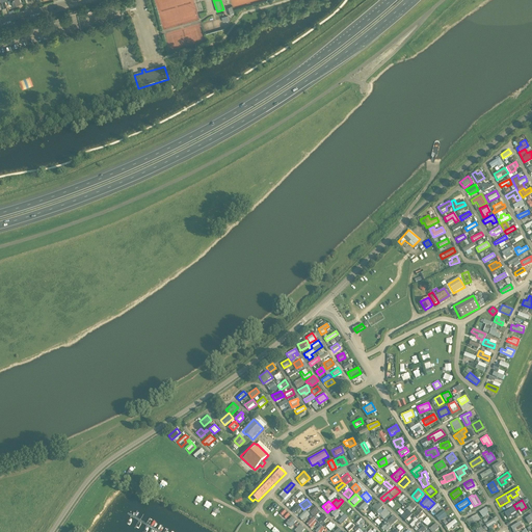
[(388,504),(393,510),(396,506),(391,501),(388,504)]
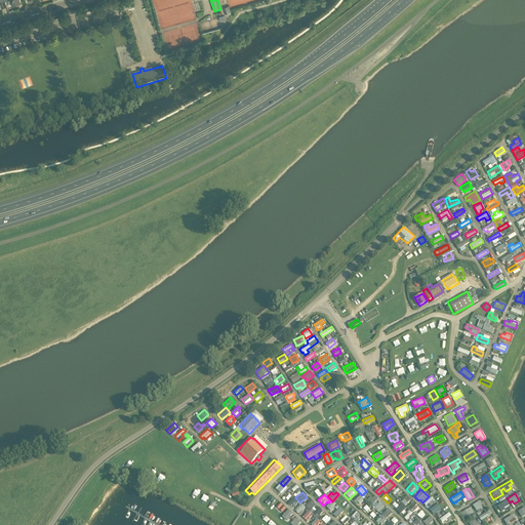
[(353,501),(355,503),(357,501),(359,503),(363,499),(359,495),(353,501)]
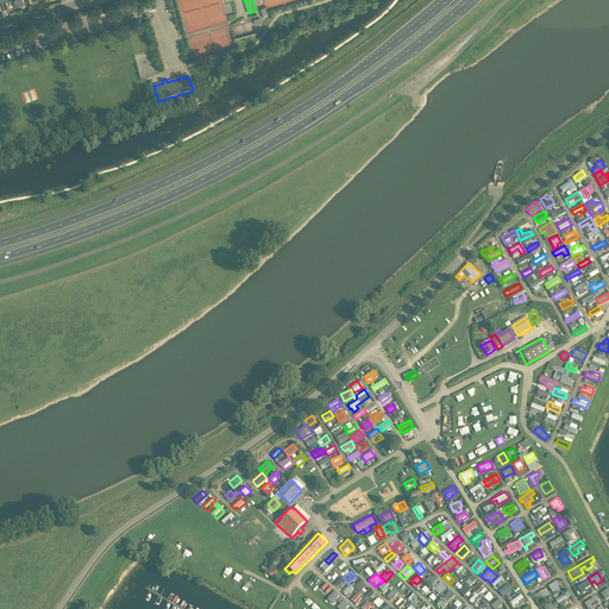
[(428,576),(425,579),(431,585),(438,578),(434,575),(431,578),(428,576)]
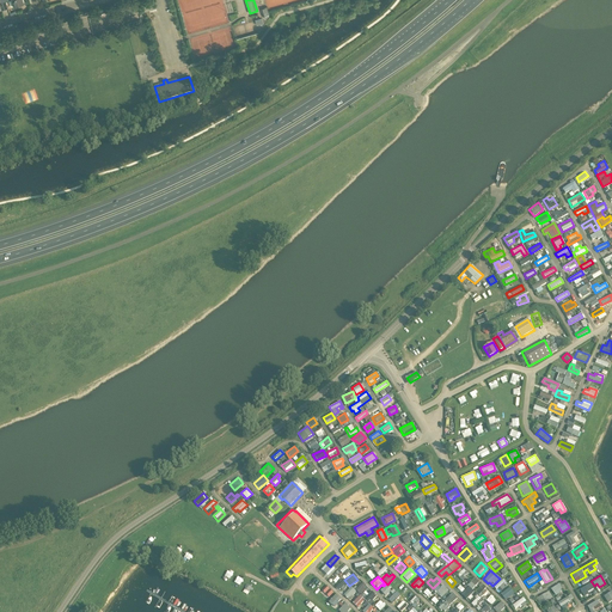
[(467,586),(472,589),(478,581),(473,577),(467,586)]
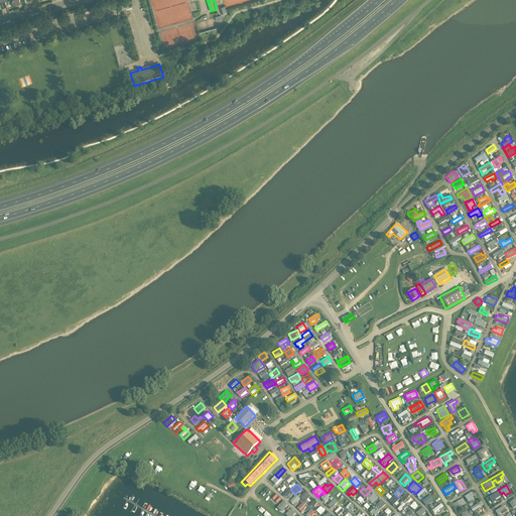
[(415,494),(420,499),(426,494),(421,489),(415,494)]
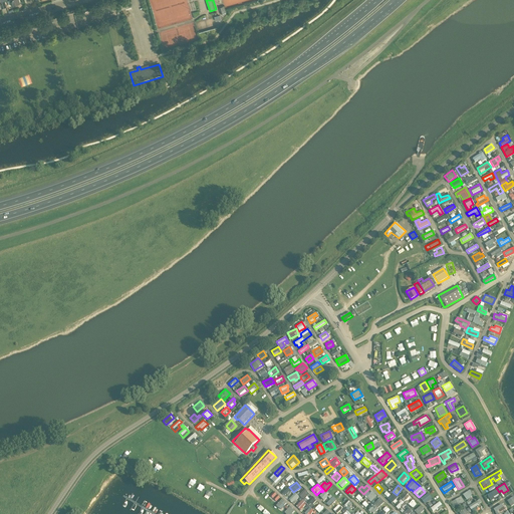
[(304,494),(306,491),(303,488),(298,495),(302,499),(305,495),(304,494)]
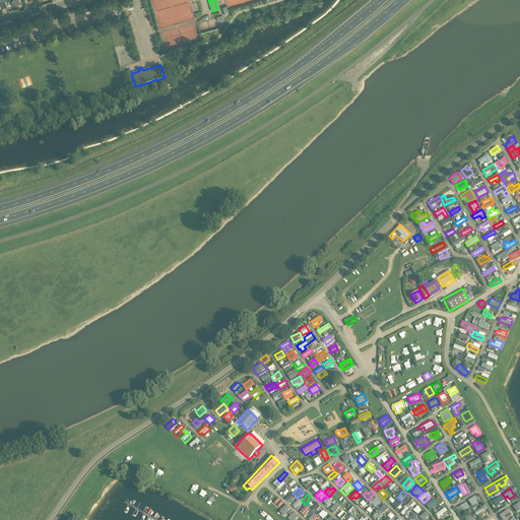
[(471,506),(478,500),(474,495),(467,500),(471,506)]
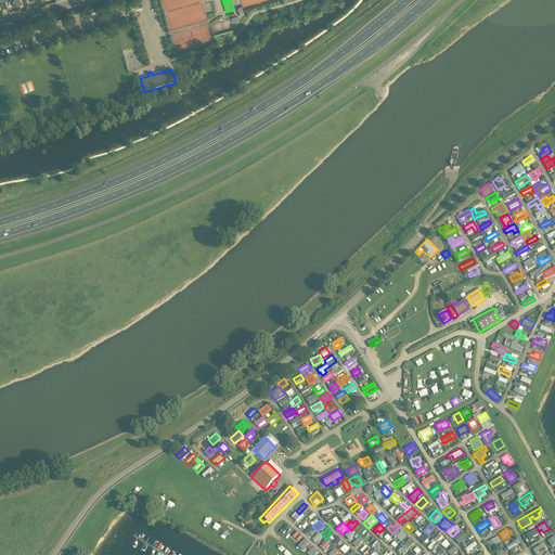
[(534,528),(525,534),(529,541),(533,538),(532,537),(538,533),(534,528)]
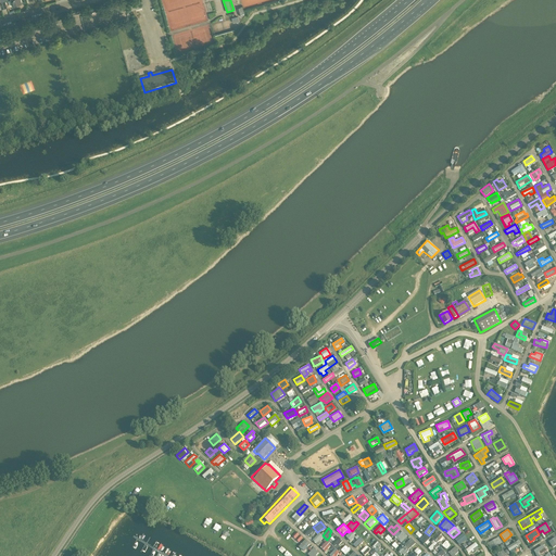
[(352,535),(354,533),(351,530),(344,536),(349,542),(354,536),(352,535)]
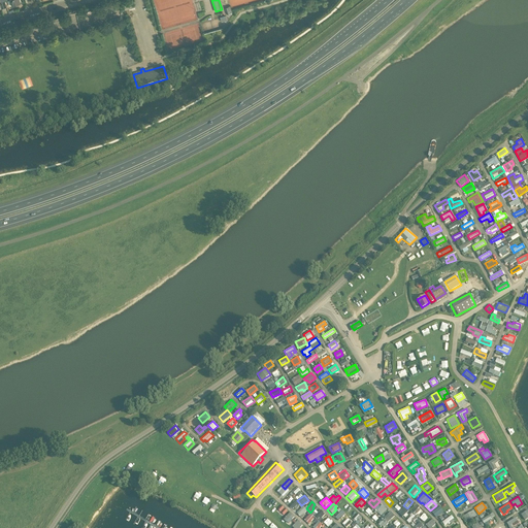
[(381,515),(387,508),(382,504),(378,506),(376,504),(373,507),(381,515)]
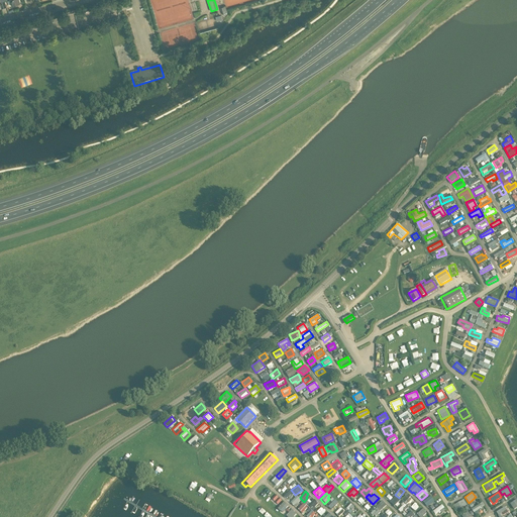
[(340,495),(335,500),(339,504),(344,499),(340,495)]
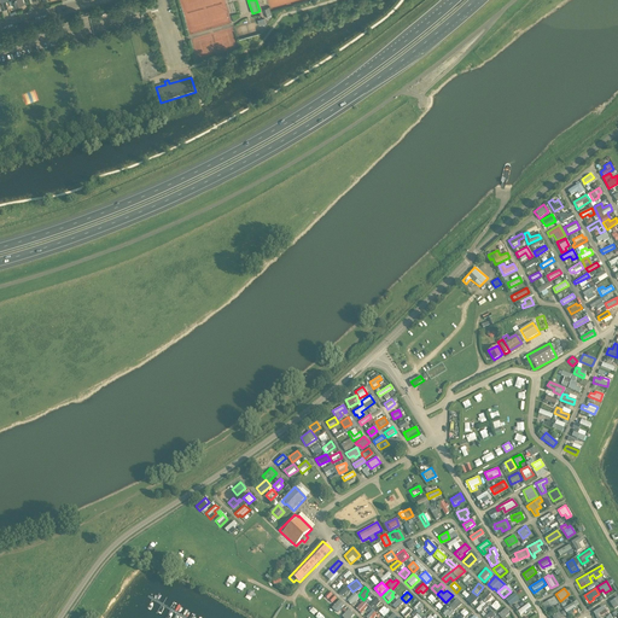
[(465,600),(470,605),(477,596),(472,592),(465,600)]
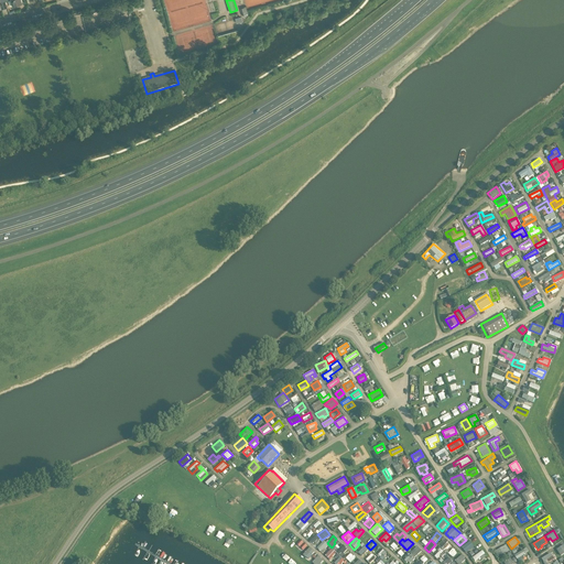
[(321,552),(327,545),(323,541),(315,548),(321,552)]
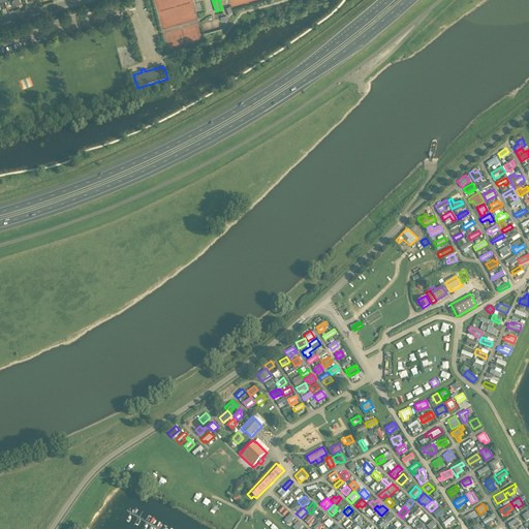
[(432,514),(436,519),(443,511),(439,507),(432,514)]
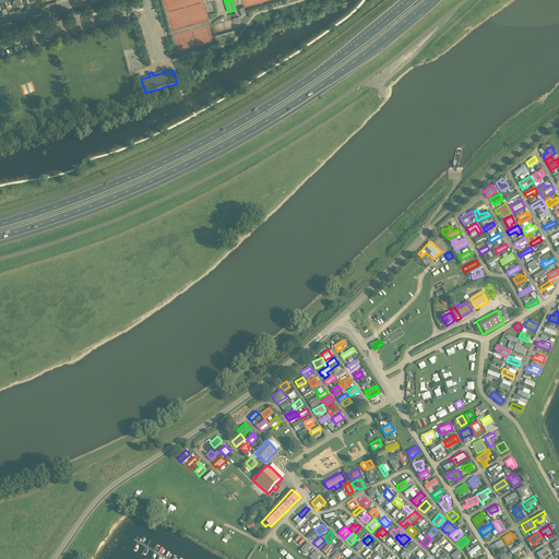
[(358,538),(356,540),(357,542),(354,547),(359,550),(365,543),(358,538)]
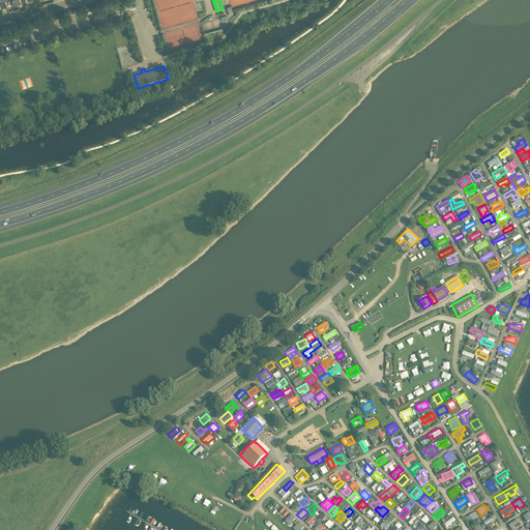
[(365,514),(371,519),(375,514),(369,510),(365,514)]
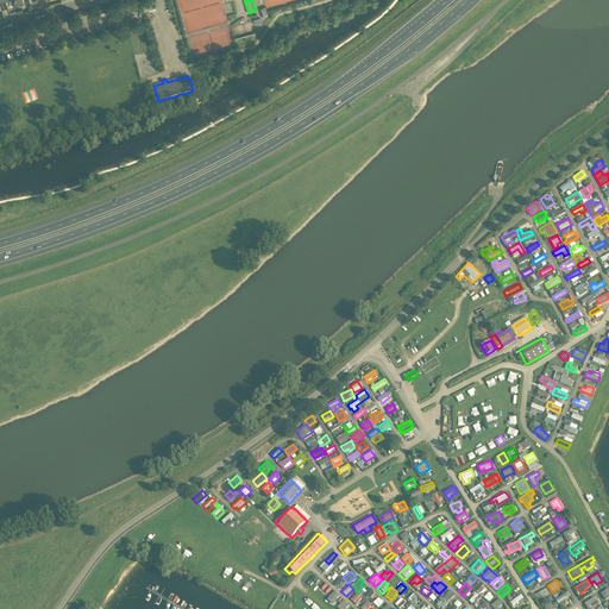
[(371,598),(370,596),(374,592),(369,588),(362,595),(368,601),(371,598)]
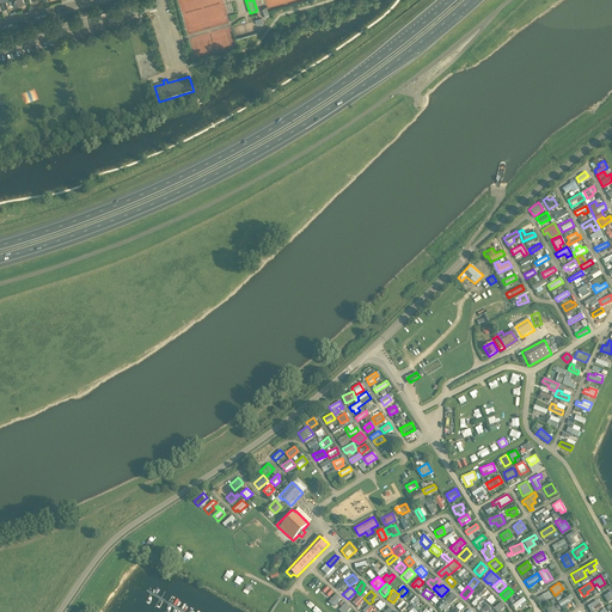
[(539,604),(552,597),(549,591),(536,597),(539,604)]
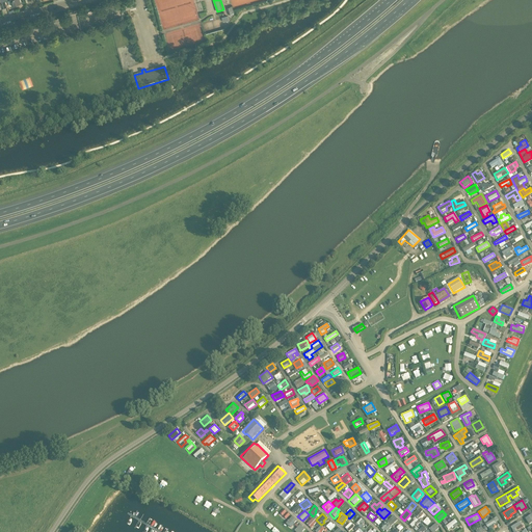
[(386,521),(390,526),(397,520),(393,514),(386,521)]
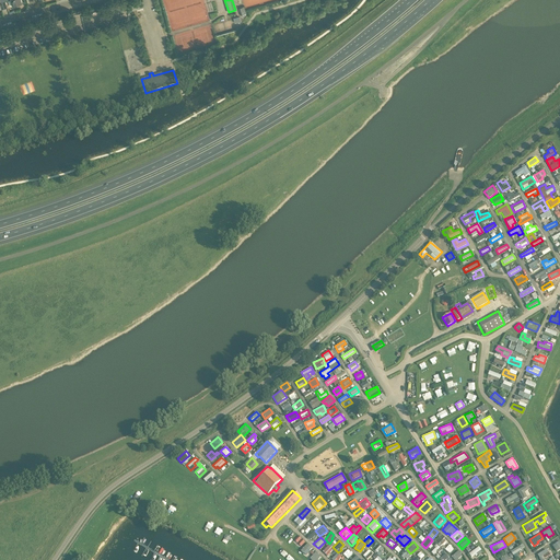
[(304,556),(312,548),(306,543),(299,550),(304,556)]
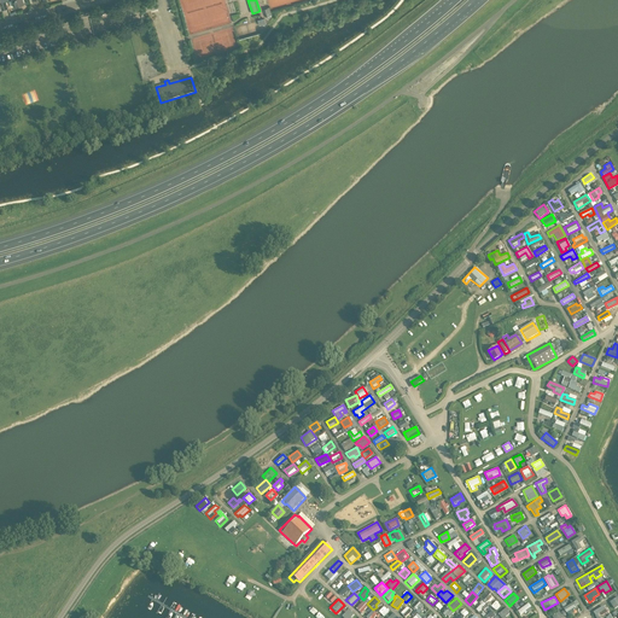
[(361,600),(354,607),(360,613),(368,606),(361,600)]
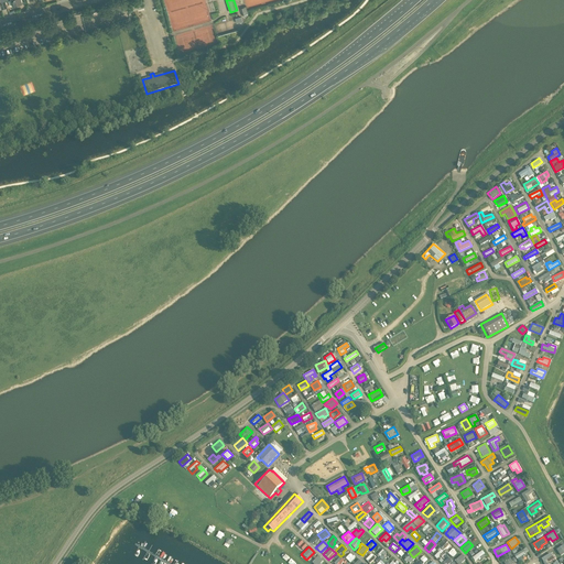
[(524,553),(524,552),(528,551),(525,548),(513,554),(518,561),(522,559),(521,555),(524,553)]
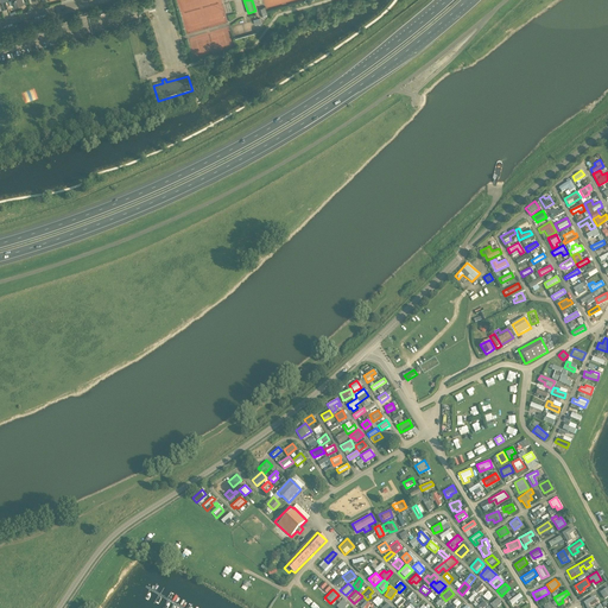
[(406,597),(413,605),(416,602),(413,600),(416,596),(411,591),(406,597)]
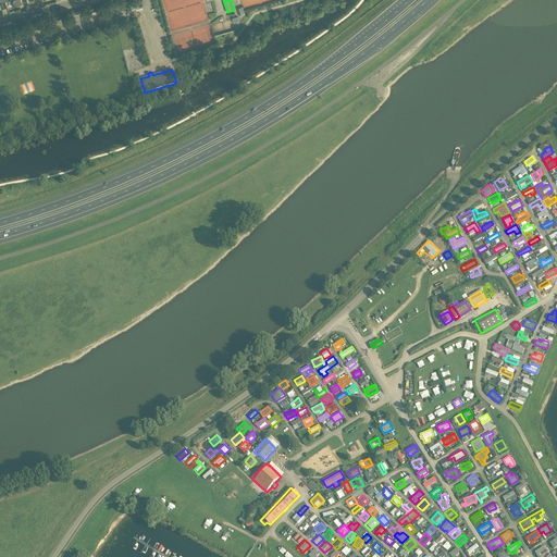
[(475,552),(479,549),(475,544),(465,551),(468,554),(473,549),(475,552)]
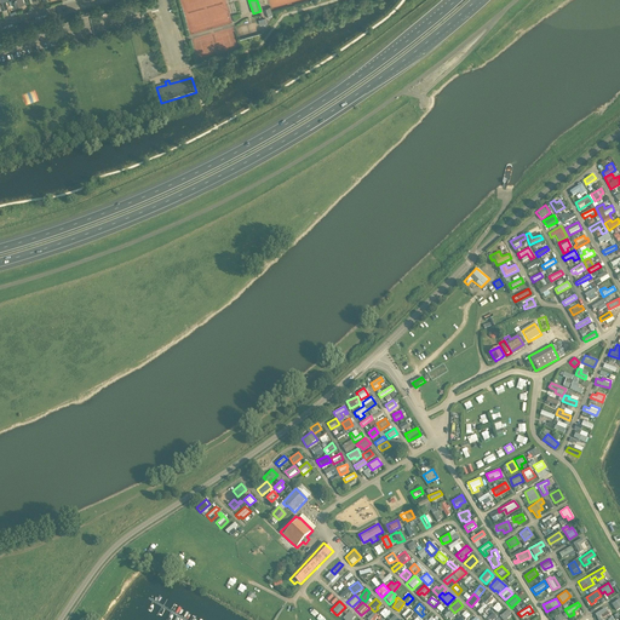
[(597,619),(603,619),(607,618),(606,615),(609,614),(606,607),(593,614),(597,619)]
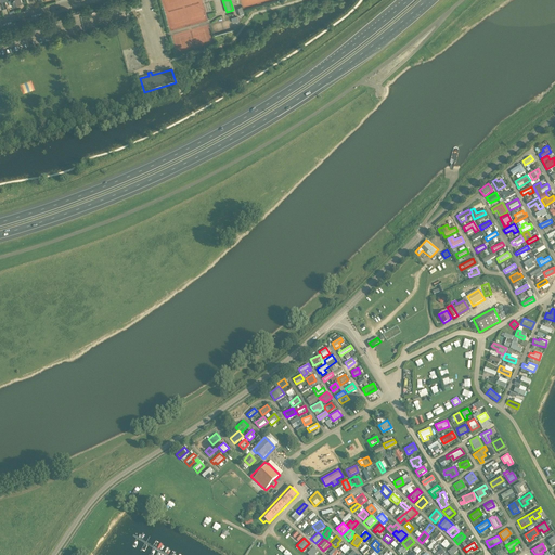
[(359,550),(363,554),(369,549),(364,544),(359,550)]
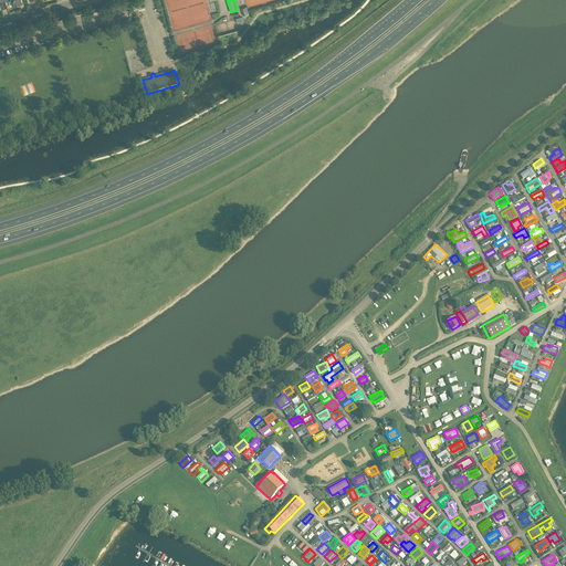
[(425,565),(429,559),(425,555),(420,561),(425,565)]
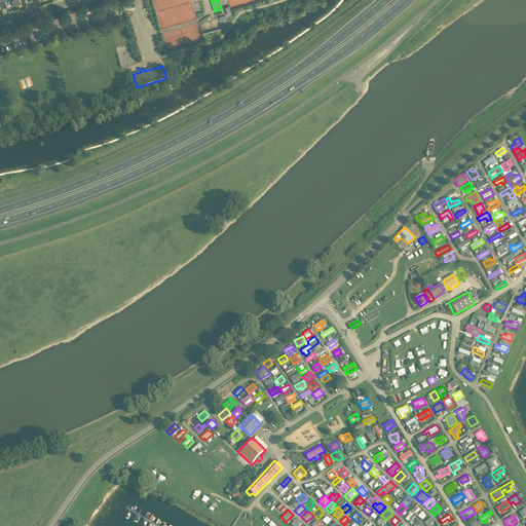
[(310,525),(311,525),(317,525),(321,522),(313,517),(310,521),(312,522),(310,525)]
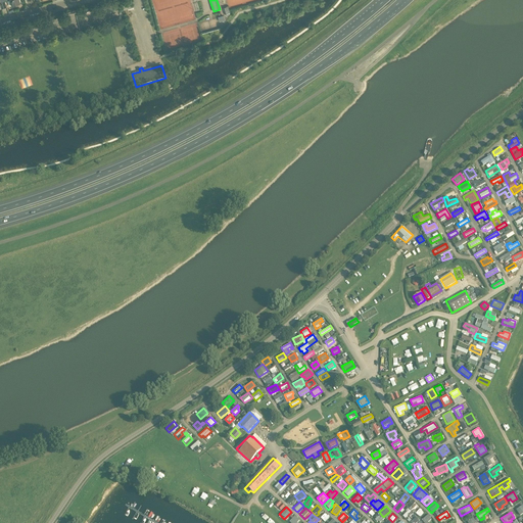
[(380,514),(374,519),(377,522),(383,517),(380,514)]
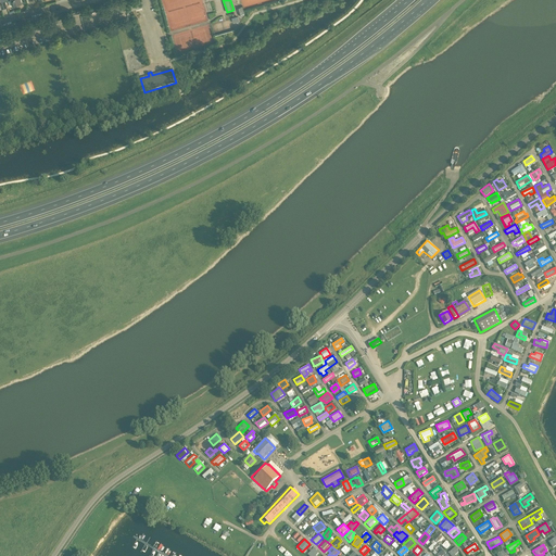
[(454,546),(447,553),(450,555),(453,555),(458,552),(454,546)]
